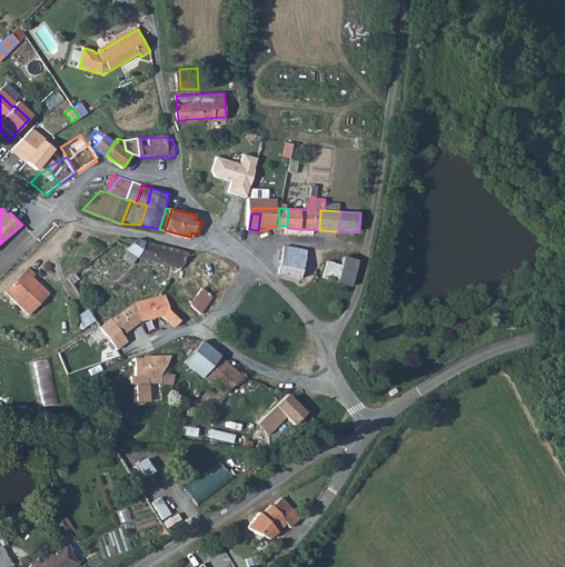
[(139,257),(155,261),(160,244),(147,240),(130,238),(122,247),(129,248),(128,250),(139,257)]
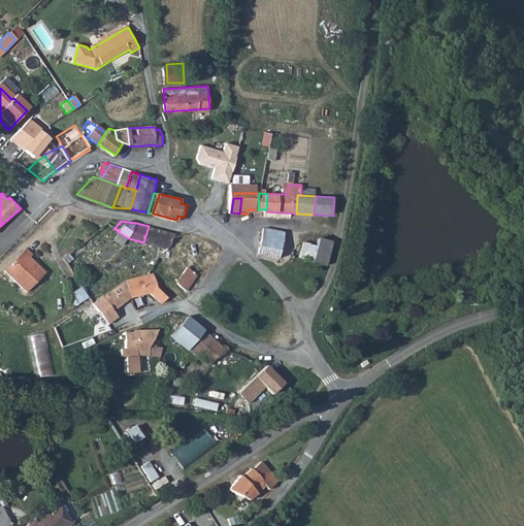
[(149,226),(143,242),(170,249),(171,248),(174,233),(149,226)]
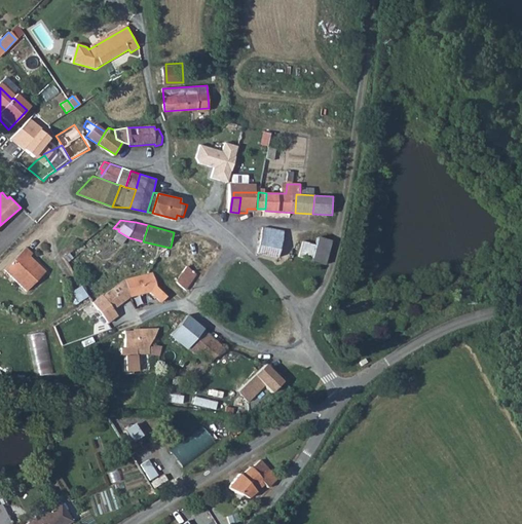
[(265,227),(259,253),(281,256),(286,233),(265,227)]
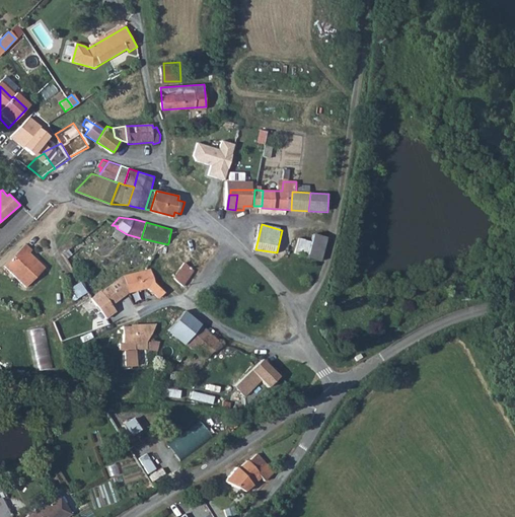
[(329,237),(324,235),(315,233),(309,254),(323,259),(329,237)]
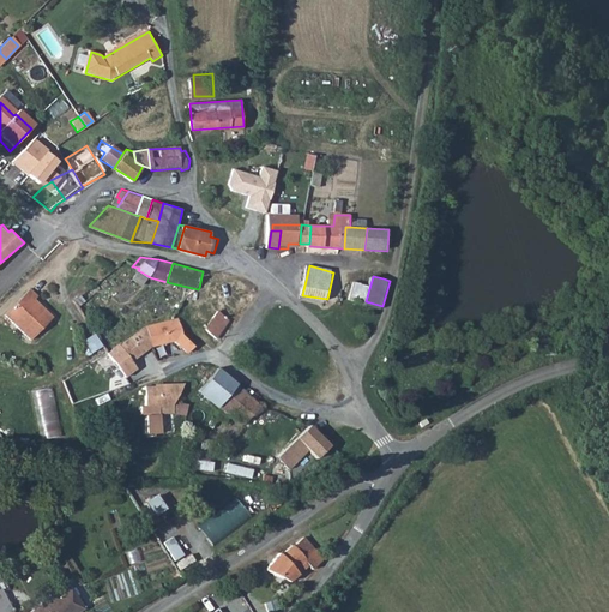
[(35,297),(37,294),(30,286),(6,312),(32,337),(54,315),(35,297)]
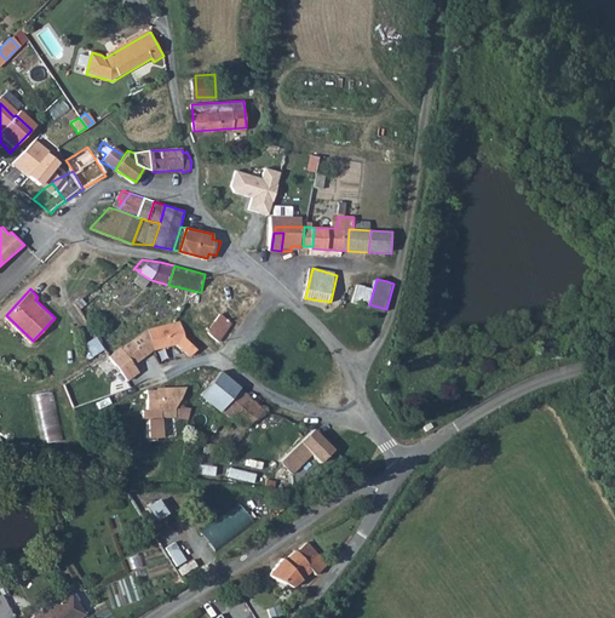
[(201,291),(200,292),(191,299),(187,307),(191,310),(194,312),(196,308),(202,304),(208,297),(201,291)]
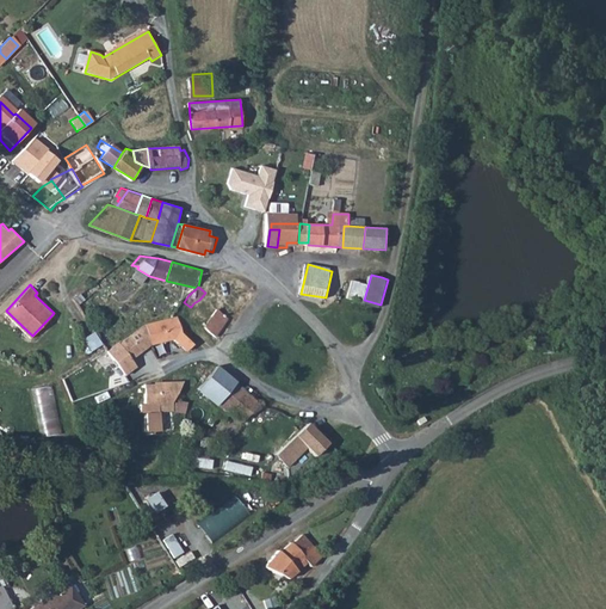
[(205,327),(217,311),(224,302),(226,300),(211,289),(196,311),(192,318),(205,327)]
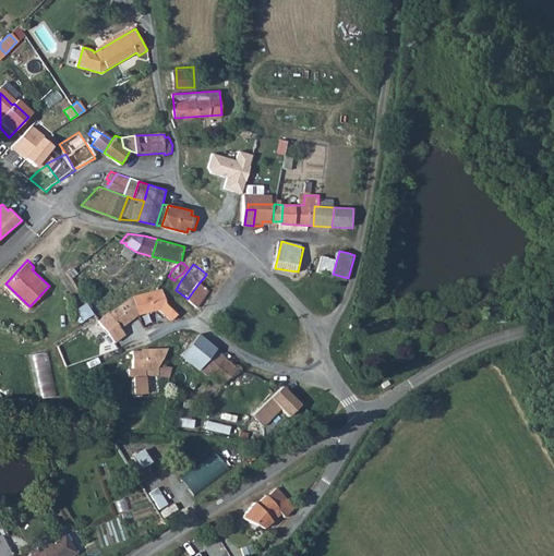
[(188,299),(187,300),(197,307),(208,290),(199,283),(188,299)]
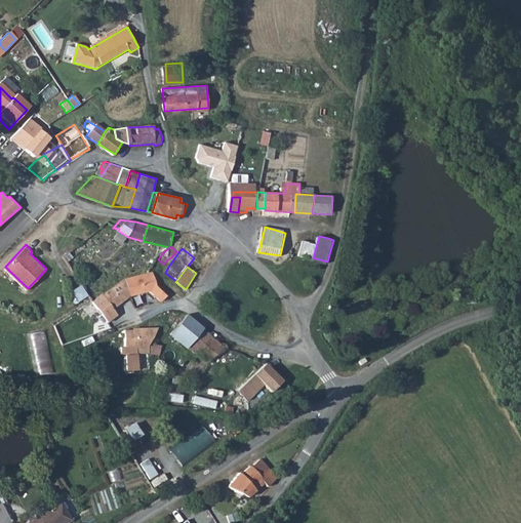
[(123,281),(128,295),(147,290),(160,303),(166,296),(156,286),(153,275),(135,279),(123,281)]
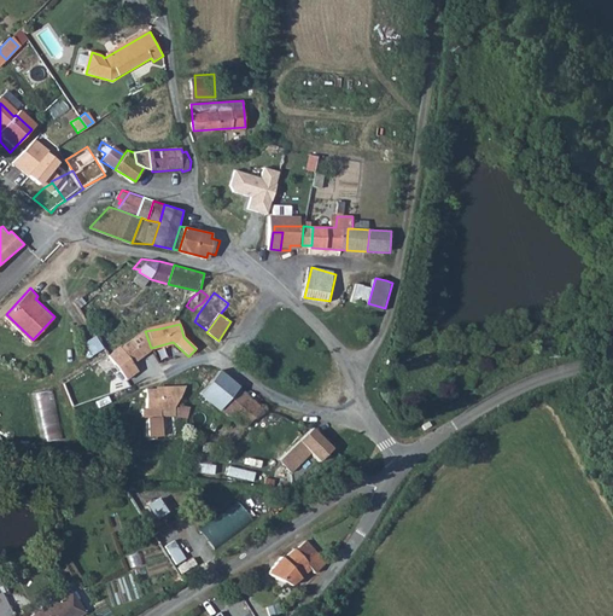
[(122,350),(134,364),(151,348),(145,331),(122,350)]
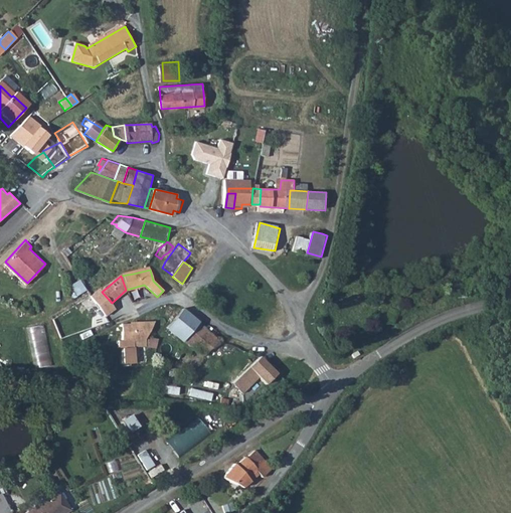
[(79,293),(90,288),(84,277),(74,282),(79,293)]
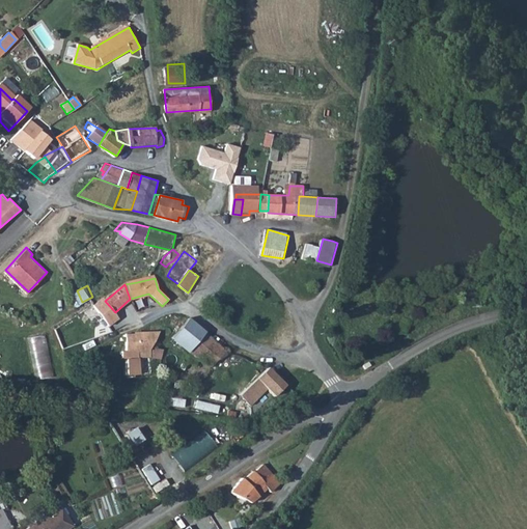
[(108,326),(113,322),(117,319),(114,313),(115,312),(105,301),(103,299),(93,305),(108,326)]
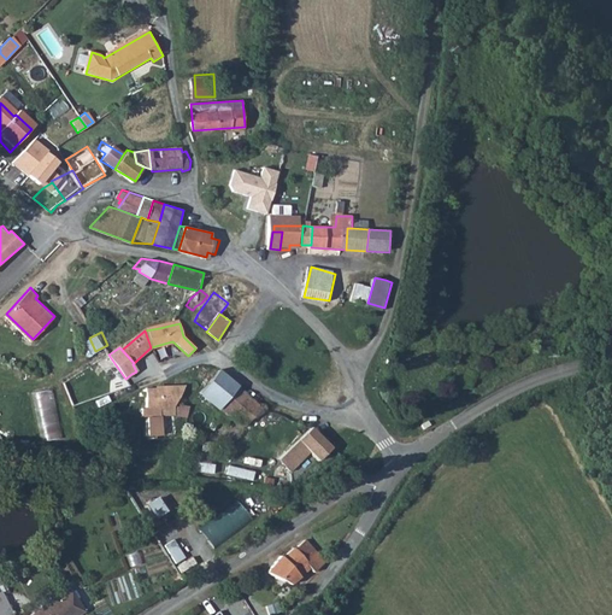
[(201,392),(221,406),(237,384),(219,369),(201,392)]
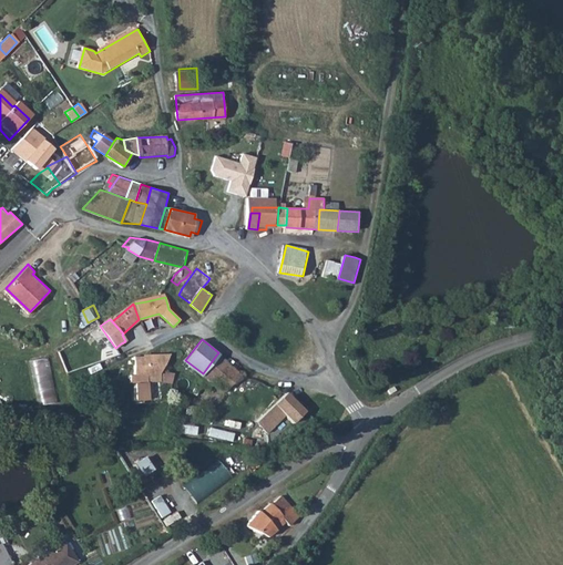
[(218,352),(203,373),(207,377),(213,381),(228,361),(218,352)]
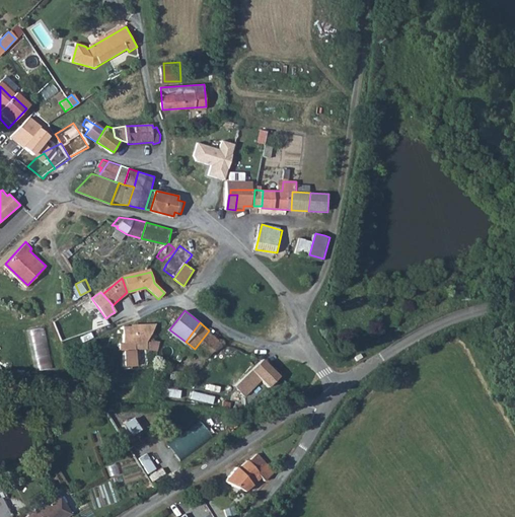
[(51,323),(33,326),(39,367),(56,365),(51,323)]
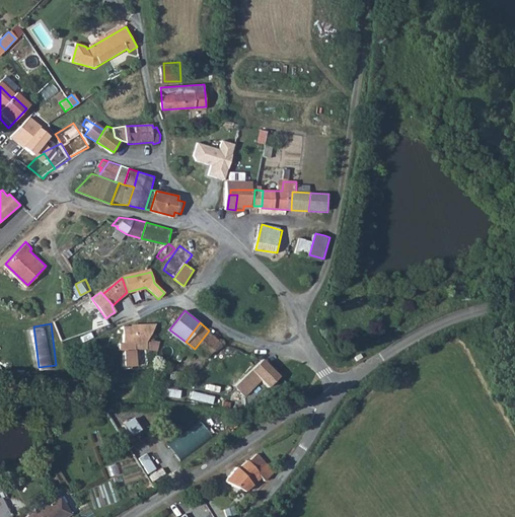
[(148,342),(149,340),(157,323),(136,323),(136,324),(131,324),(134,341),(134,342),(136,342),(148,342)]
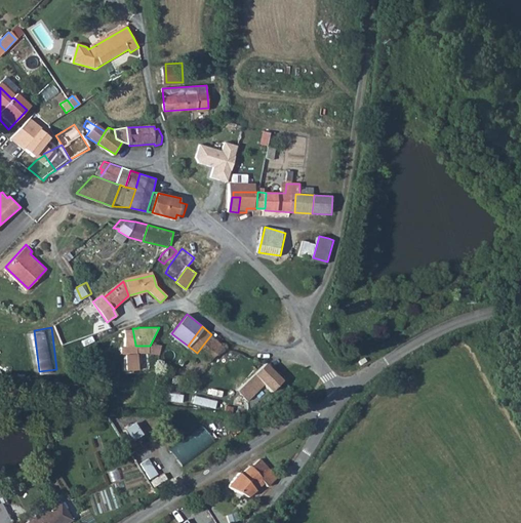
[(126,346),(135,346),(135,345),(132,328),(126,328),(126,346)]
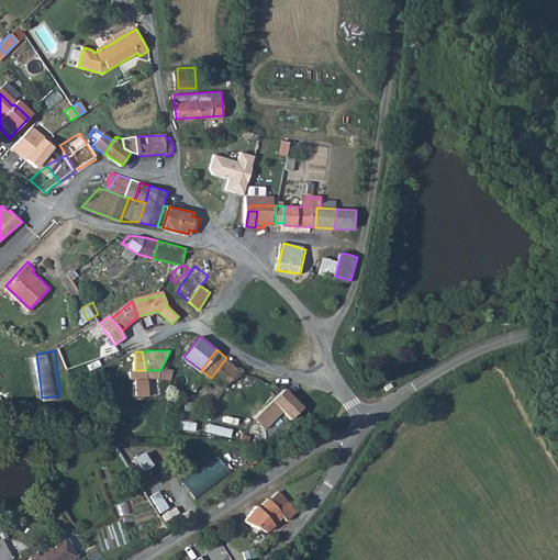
[(211,378),(213,380),(224,388),(238,369),(226,358),(211,378)]
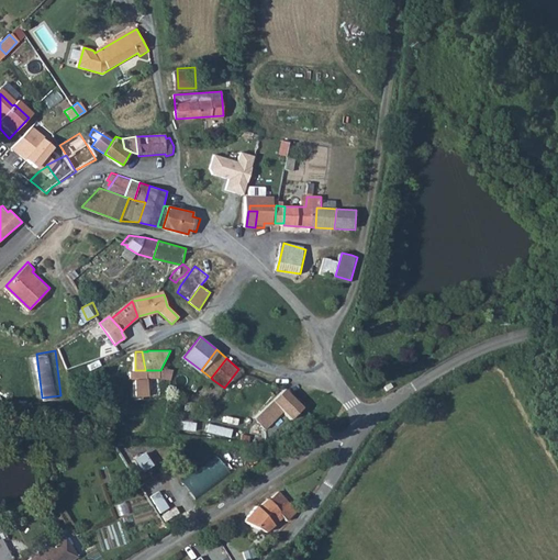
[(211,378),(205,373),(199,381),(209,387),(213,380),(211,378)]
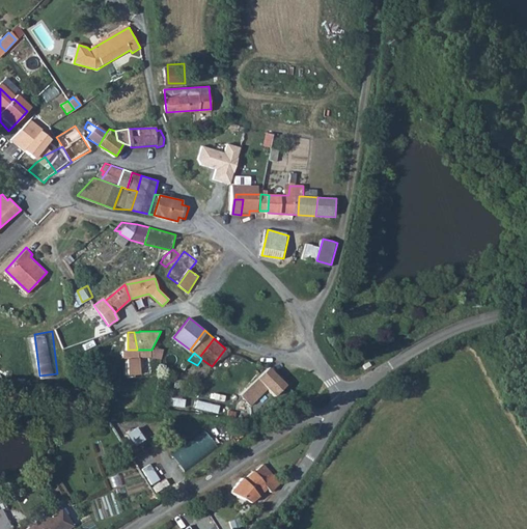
[(286,384),(281,379),(270,367),(265,372),(266,373),(261,379),(270,387),(269,389),(276,395),(286,384)]
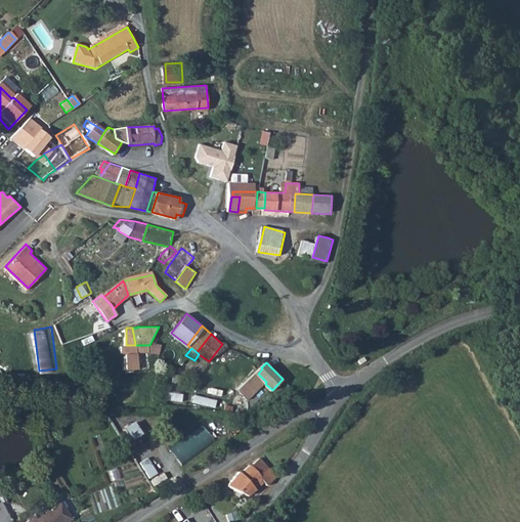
[(255,373),(261,367),(257,364),(253,370),(255,373)]
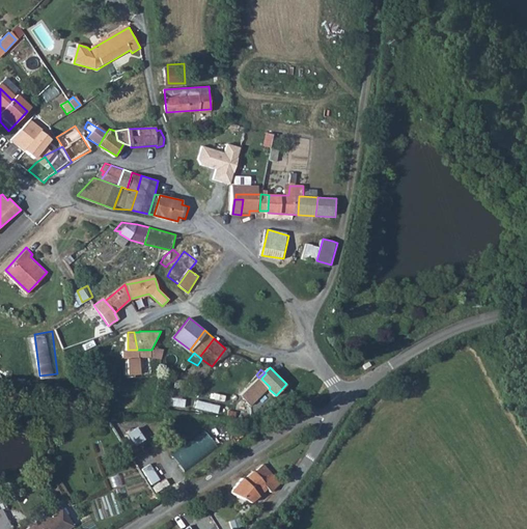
[(253,405),(269,389),(270,387),(261,379),(244,395),(253,405)]
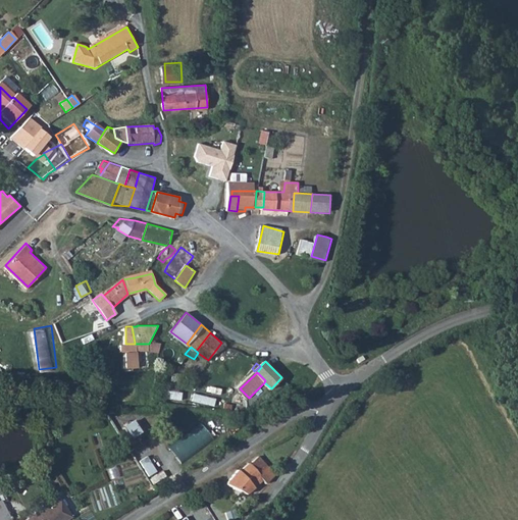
[(183,397),(186,380),(169,378),(166,394),(183,397)]
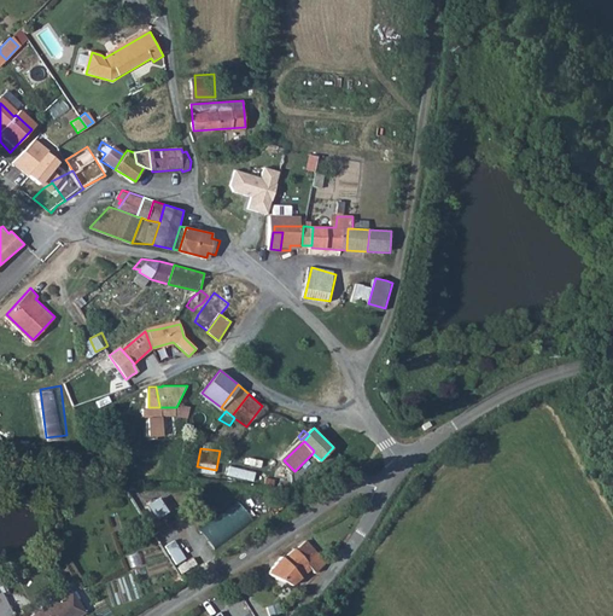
[(233,470),(252,474),(254,468),(235,464),(233,470)]
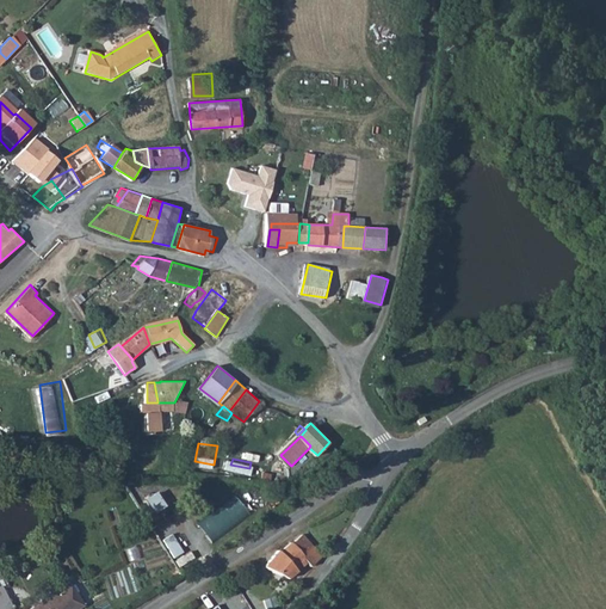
[(168,535),(178,553),(187,549),(178,530),(168,535)]
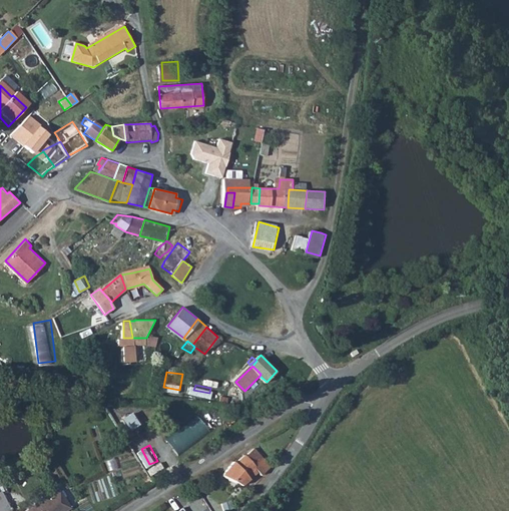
[(259,479),(265,472),(257,464),(266,455),(256,446),(247,454),(246,454),(236,461),(234,461),(224,475),(233,482),(234,481),(247,487),(259,479)]
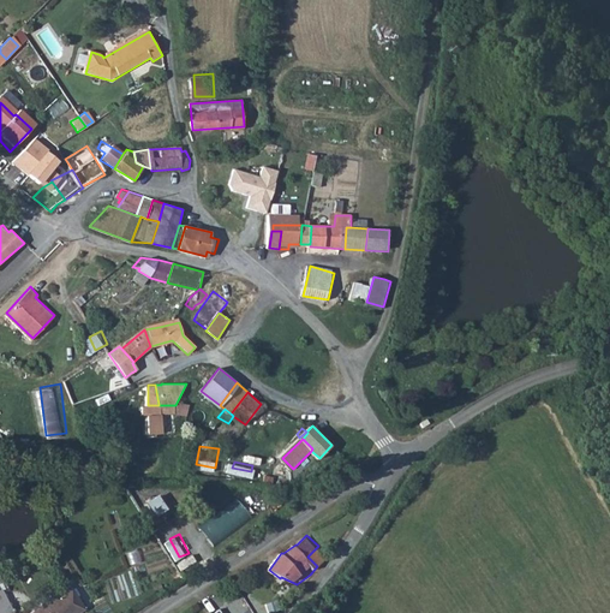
[(317,566),(328,555),(318,546),(308,557),(317,566)]
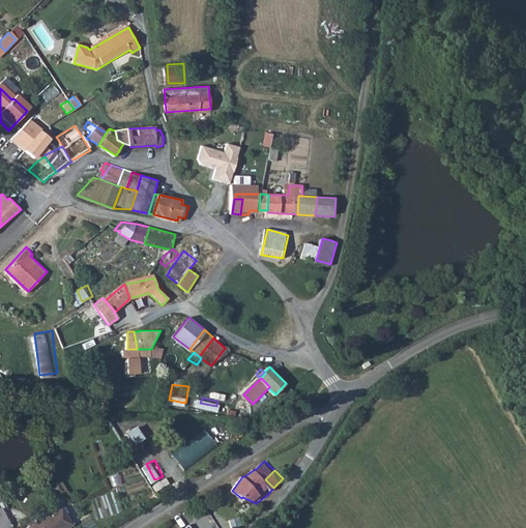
[(3,506),(0,507),(0,527),(6,527),(12,526),(3,506)]
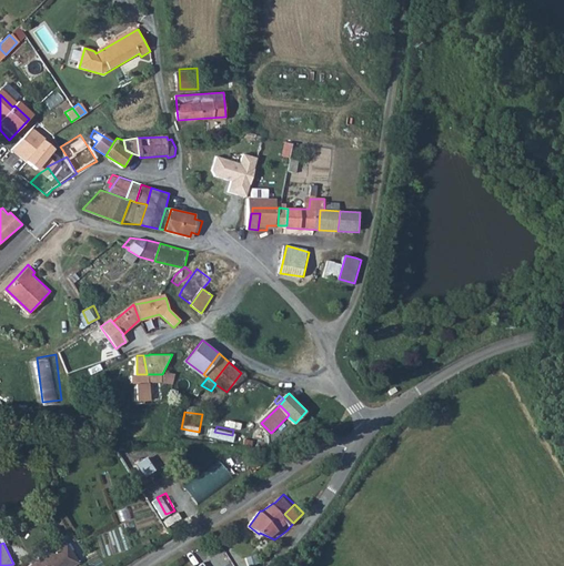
[(30,565),(71,565),(81,561),(69,543),(31,565),(30,565)]
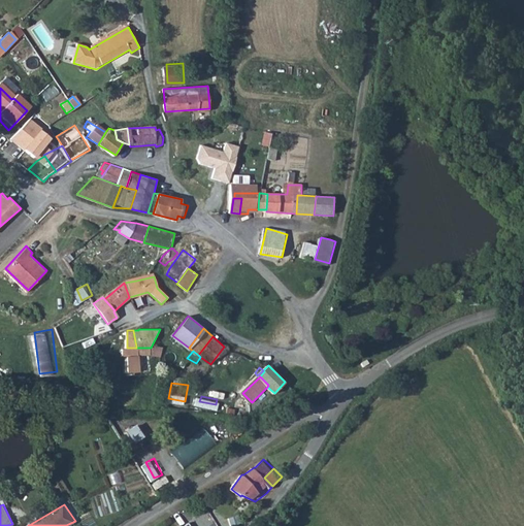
[(233,517),(238,522),(249,510),(242,505),(233,517)]
